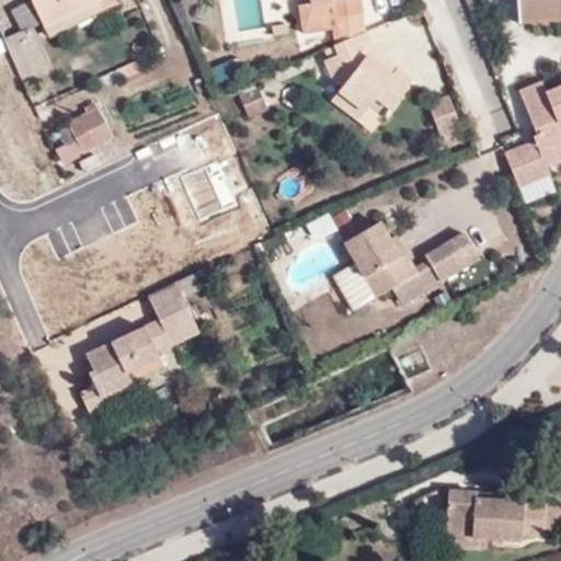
[(30,0),(44,27),(96,0),(30,0)]
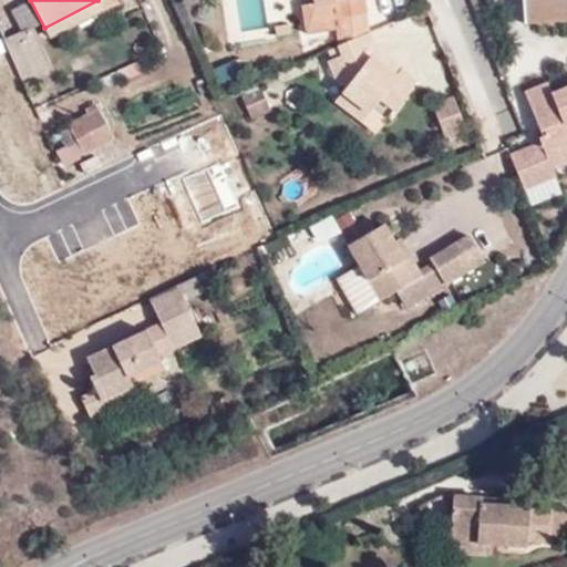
[(49,35),(105,8),(102,0),(98,0),(44,28),(49,35)]
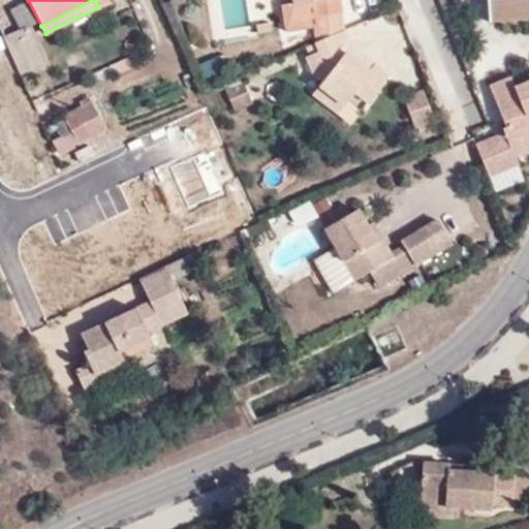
[(212,0),(220,30),(253,21),(247,0),(212,0)]
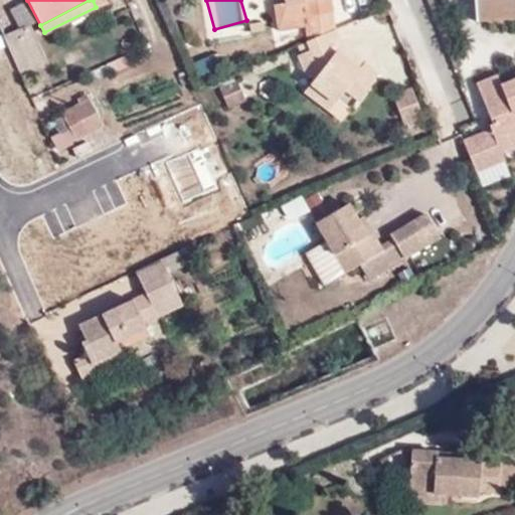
[(283,0),(284,0),(272,2),(276,21),(304,16),(307,42),(336,30),(330,0),(283,0)]
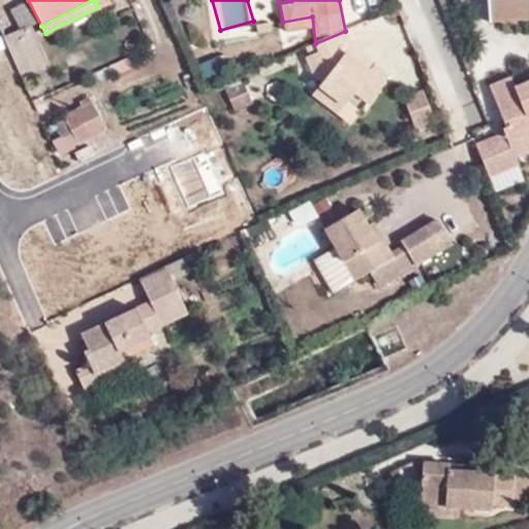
[(528,0),(489,0),(491,24),(528,20),(528,0)]
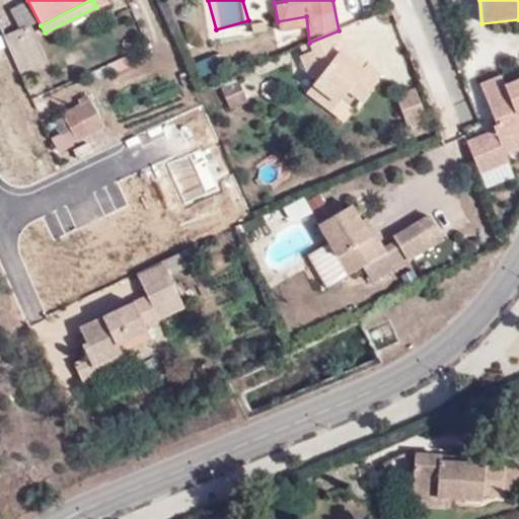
[(41,53),(27,25),(4,36),(16,64),(41,53)]
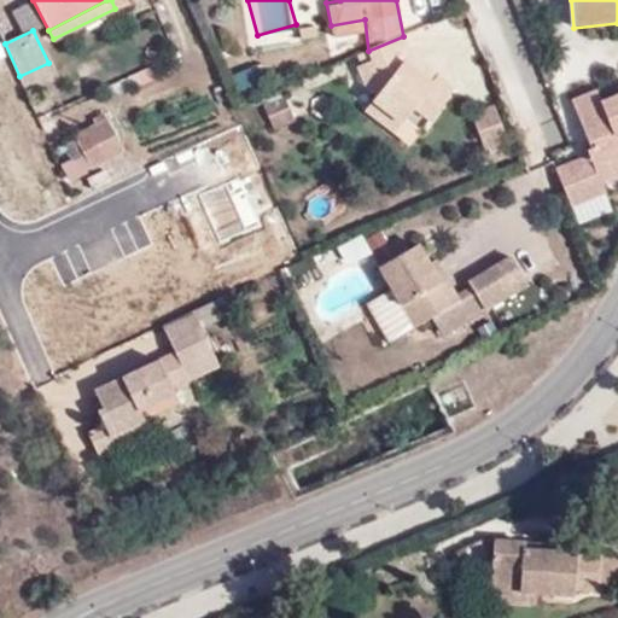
[(406,62),(412,54),(403,36),(368,51),(371,59),(357,63),(365,83),(380,95),(375,103),(404,124),(407,122),(420,132),(453,86),(437,74),(431,81),(406,62)]
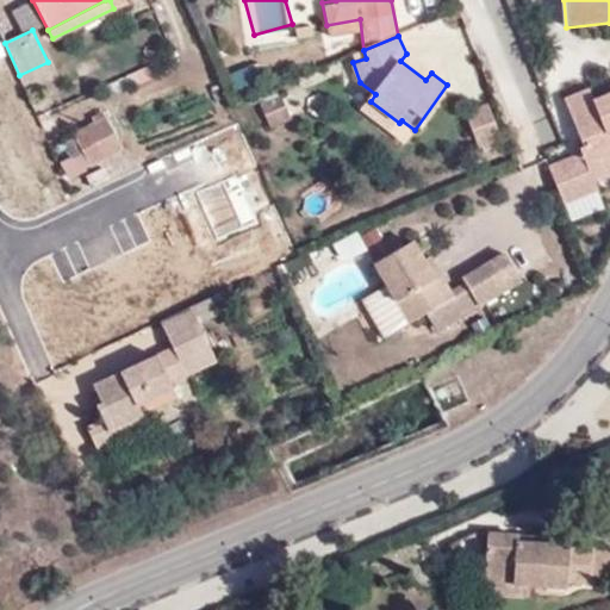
[(584,153),(552,168),(562,199),(596,186),(595,179),(609,173),(609,86),(589,95),(585,87),(561,94),(584,153)]
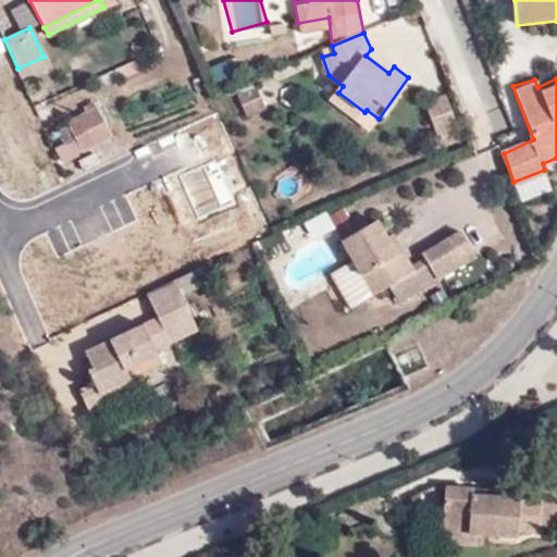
[(263,109),(252,85),(236,94),(246,115),(263,109)]
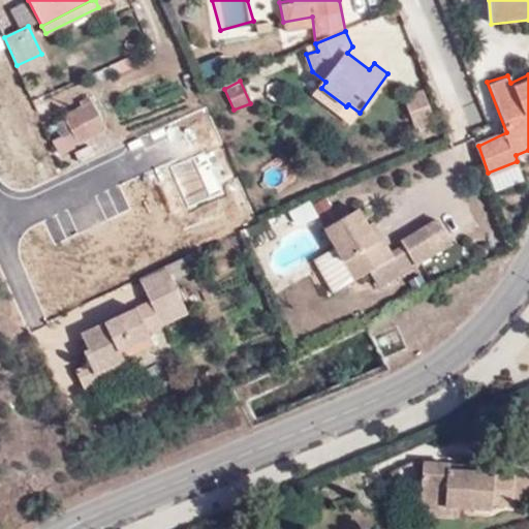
[(316,95),(353,122),(360,113),(348,104),(346,106),(321,88),(316,95)]
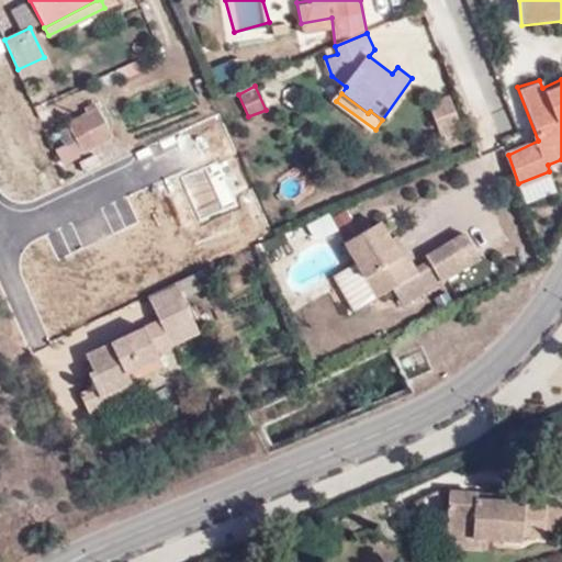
[(439,135),(460,127),(448,96),(427,104),(439,135)]
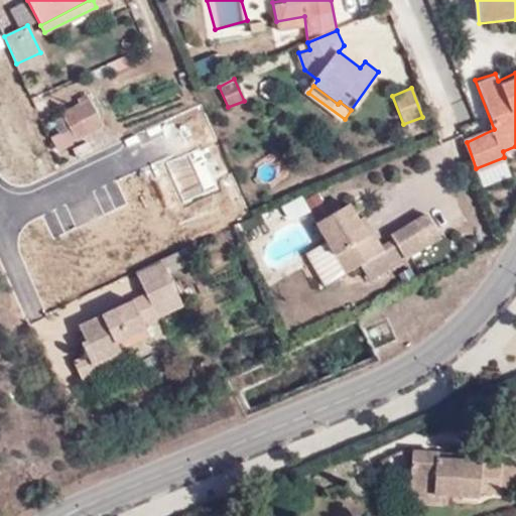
[(78,104),(60,113),(68,127),(75,140),(103,125),(87,94),(76,100),(78,104)]
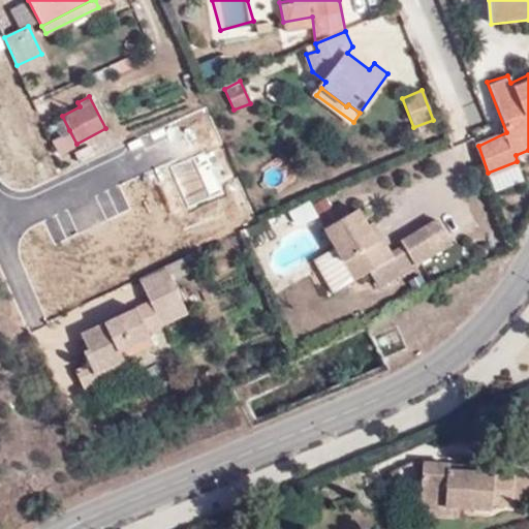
[(59,153),(76,144),(69,130),(52,138),(59,153)]
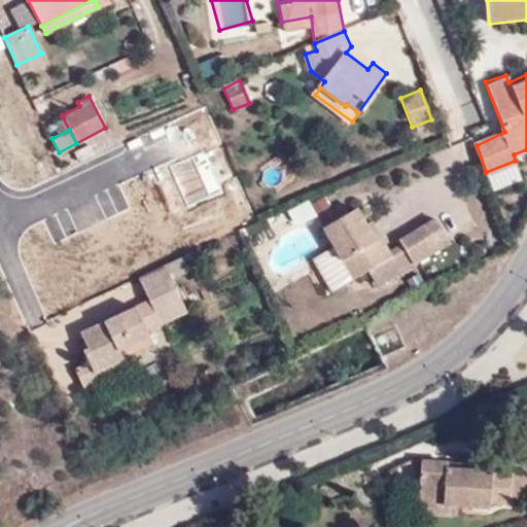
[(355,207),(352,209),(321,227),(332,246),(352,280),(367,271),(376,285),(450,242),(435,218),(398,240),(402,245),(389,253),(370,220),(365,223),(363,221),(355,207)]
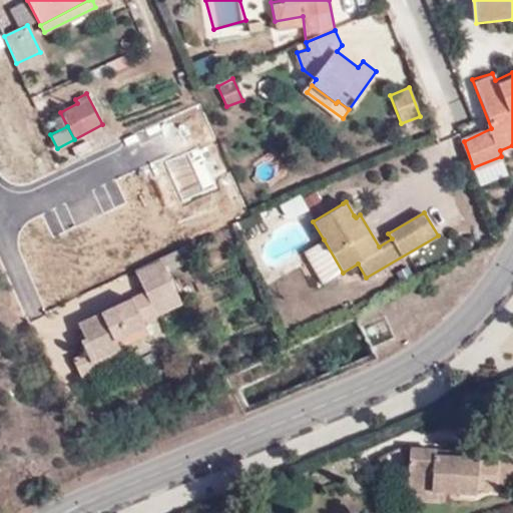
[(304,251),(323,284),(343,273),(324,239),(304,251)]
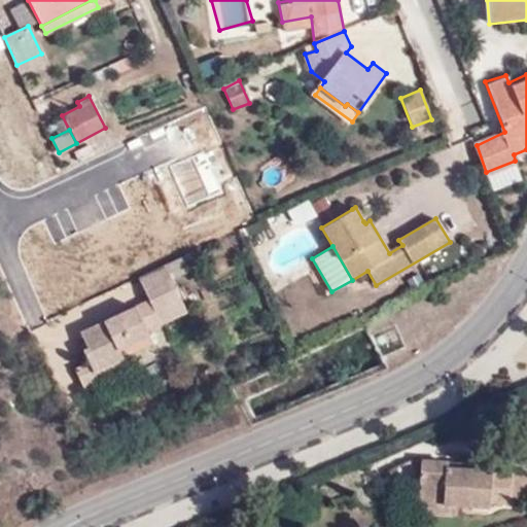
[(139,275),(150,301),(79,331),(86,346),(81,349),(89,362),(74,369),(73,370),(82,389),(138,365),(135,359),(133,352),(124,356),(119,346),(148,334),(146,328),(182,311),(169,278),(196,267),(189,252),(139,275)]
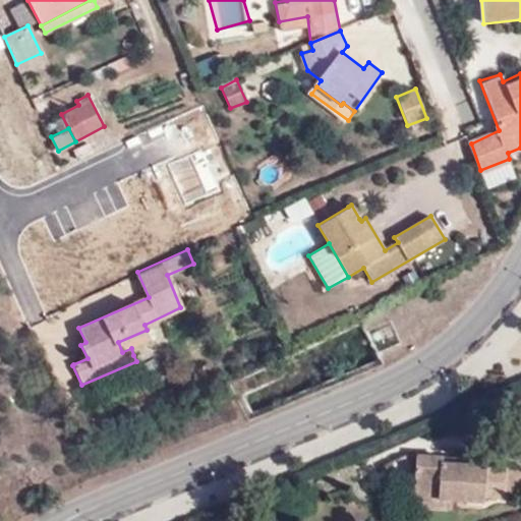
[(133,355),(154,347),(147,330),(118,342),(122,352),(131,348),(133,355)]
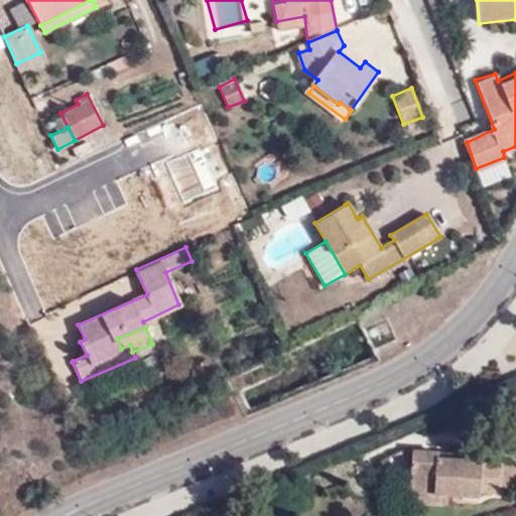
[(411,491),(416,491),(449,494),(476,496),(476,490),(496,491),(496,488),(498,464),(498,463),(450,459),(438,459),(439,453),(414,450),(411,491)]
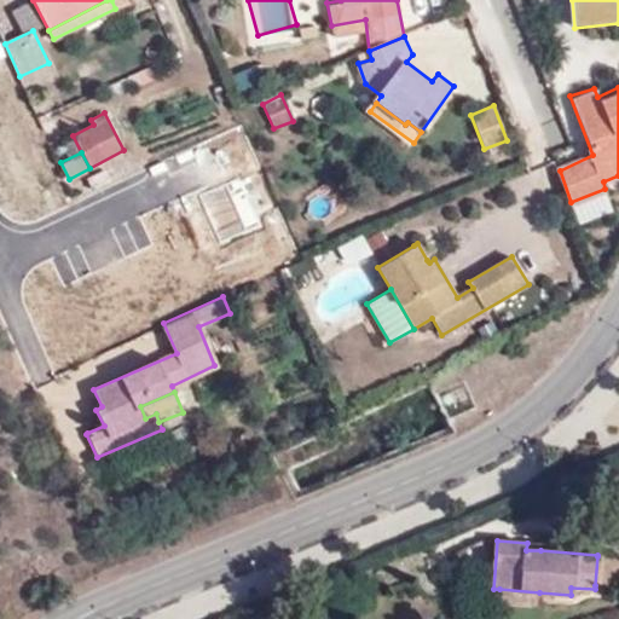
[(618,586),(618,570),(618,557),(597,556),(595,585),(618,586)]
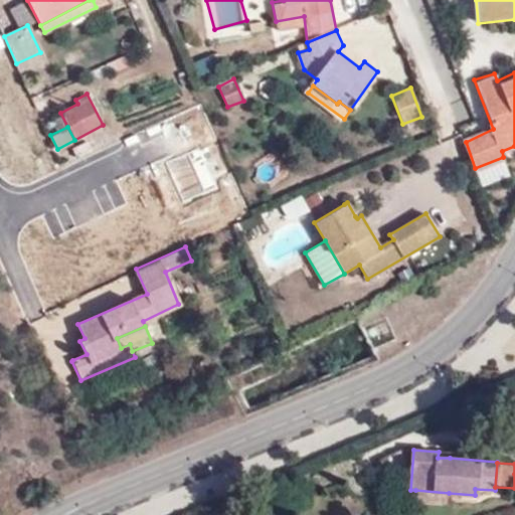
[(415,500),(448,502),(449,493),(415,490),(415,500)]
